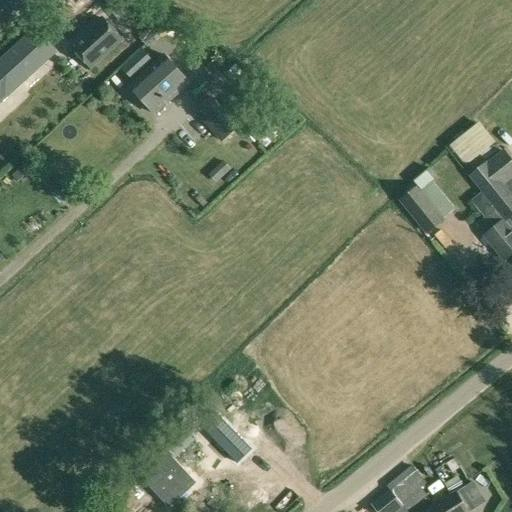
[(0,0),(0,30),(15,16),(16,16),(32,0),(0,0)]
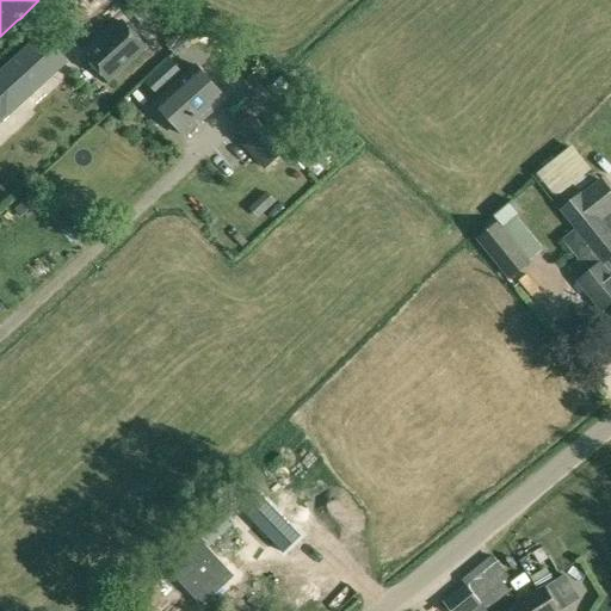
[(123,23),(86,55),(109,81),(146,48),(123,23)]
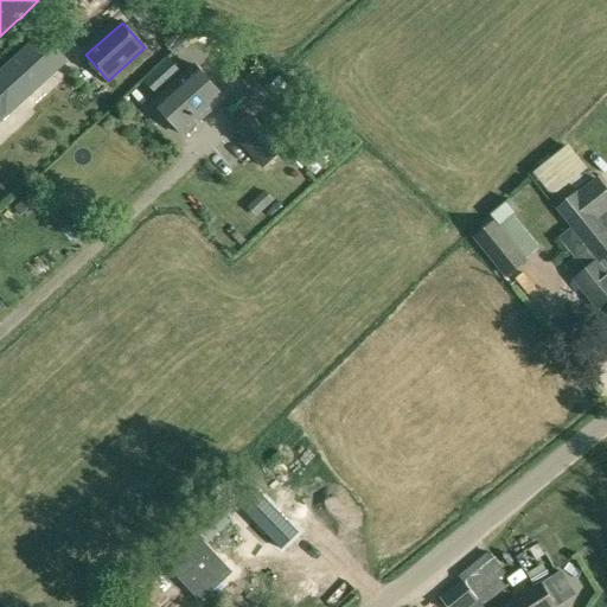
[(42,34),(0,71),(0,120),(65,62),(42,34)]
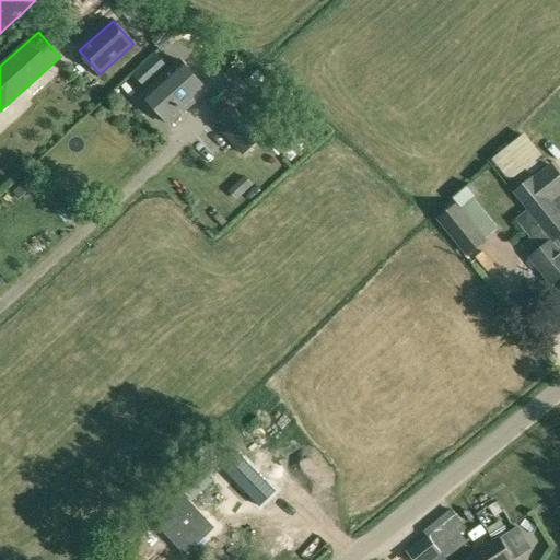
[(155,56),(135,74),(144,85),(165,67),(155,56)]
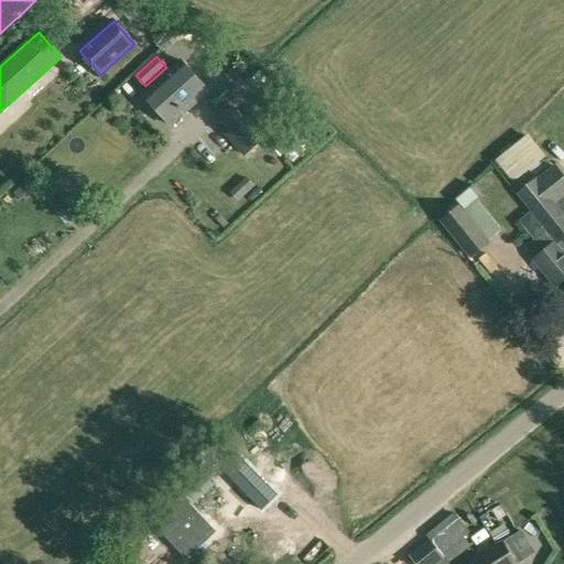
[(142,95),(156,110),(171,126),(208,91),(180,60),(142,95)]
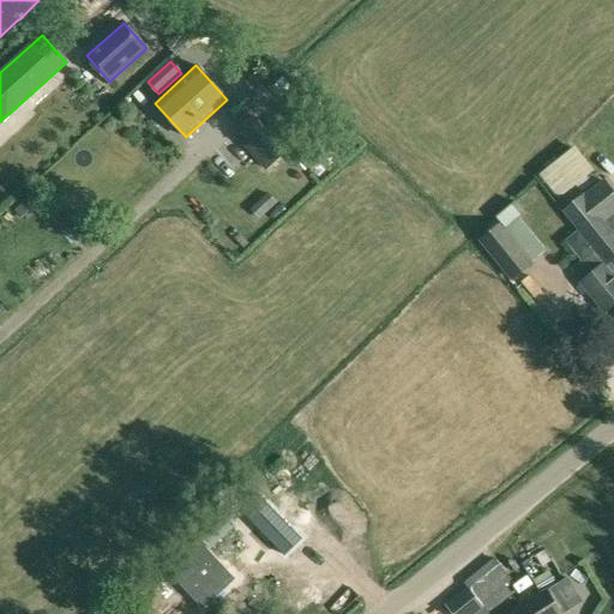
[(296,103),(266,131),(252,115),(233,133),(265,170),(307,127),(302,122),(309,116),(296,103)]
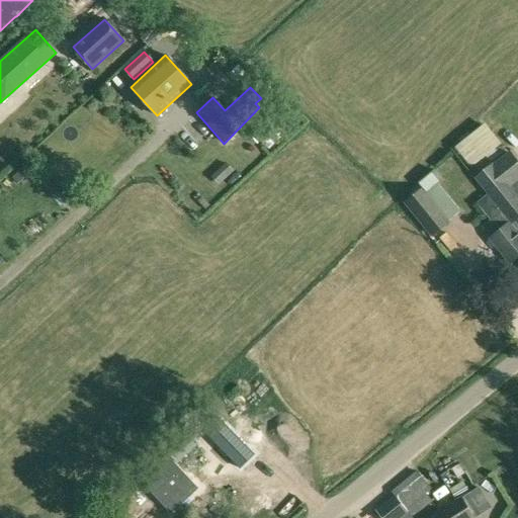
[(517,217),(517,198),(509,187),(517,180),(517,160),(510,151),(493,165),(492,163),(475,177),(511,223),(517,217)]
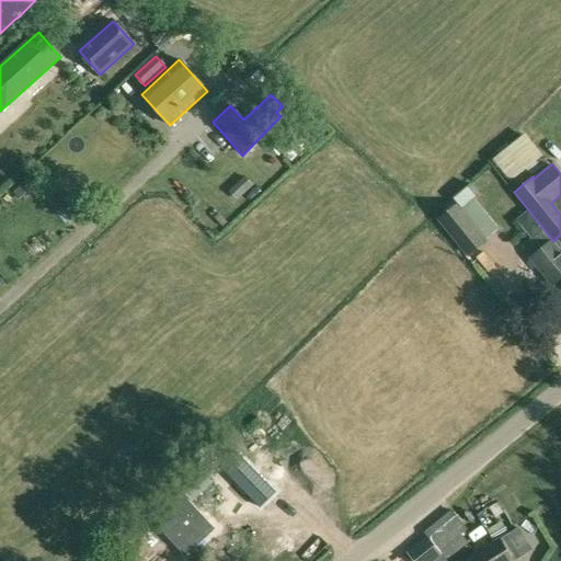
[(237,181),(242,192),(262,182),(256,171),(237,181)]
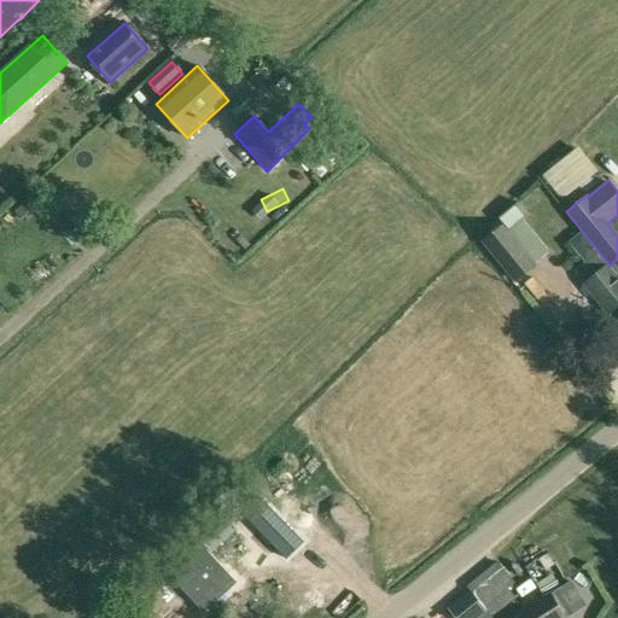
[(499,217),(505,225),(506,225),(509,228),(523,217),(528,214),(518,202),(499,217)]
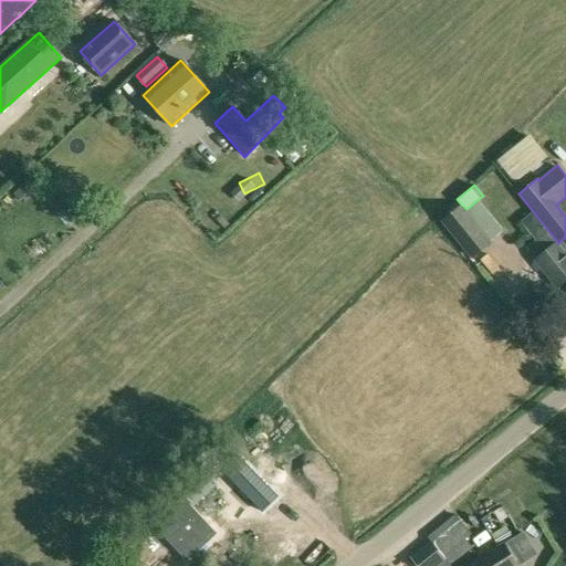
[(441,223),(472,260),(493,242),(467,209),(463,206),(462,206),(441,223)]
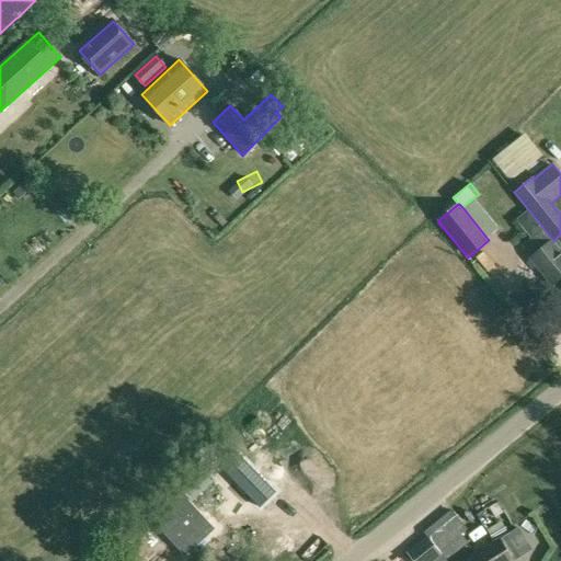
[(551,284),(559,277),(560,281),(560,252),(551,241),(530,258),(551,284)]
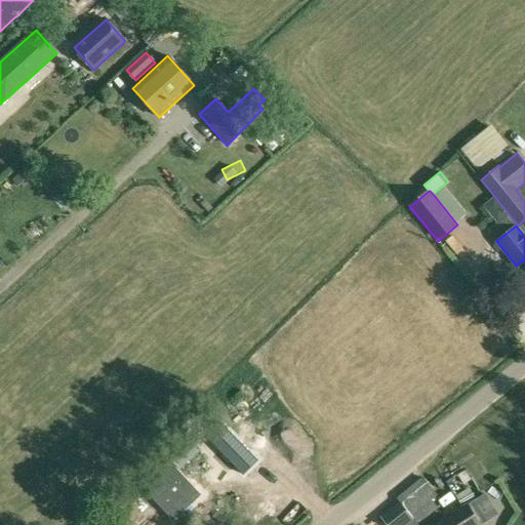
[(458,227),(451,232),(463,249),(471,244),(458,227)]
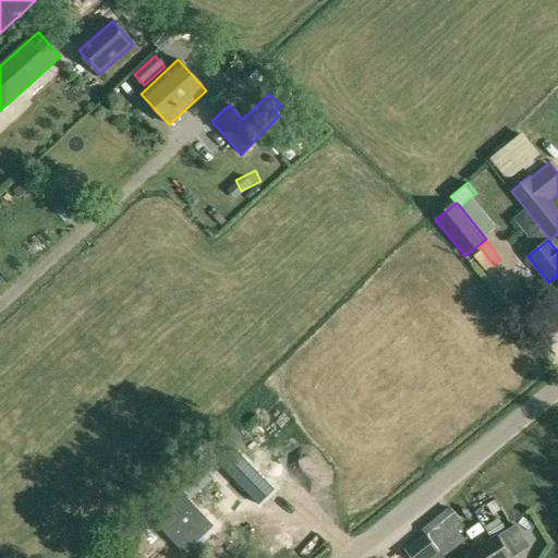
[(226,438),(210,452),(251,493),(265,478),(226,438)]
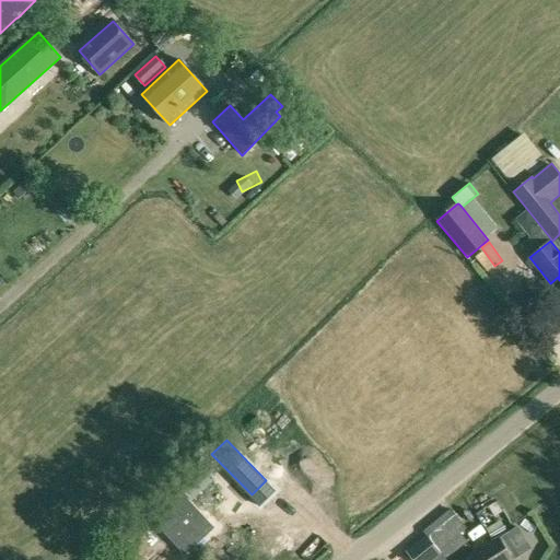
[(200,518),(167,486),(140,512),(172,546),(200,518)]
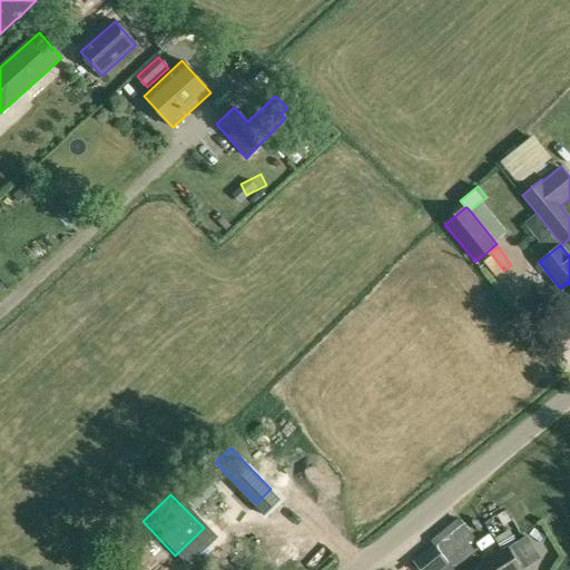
[(429,540),(432,544),(453,569),(474,552),(467,543),(474,537),(459,517),(429,540)]
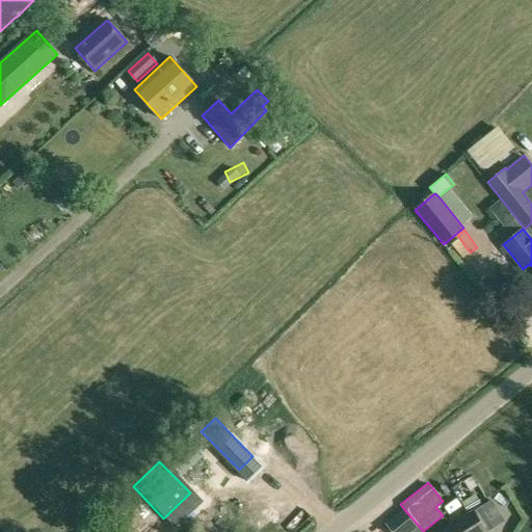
[(482,498),(491,523),(510,516),(501,490),(482,498)]
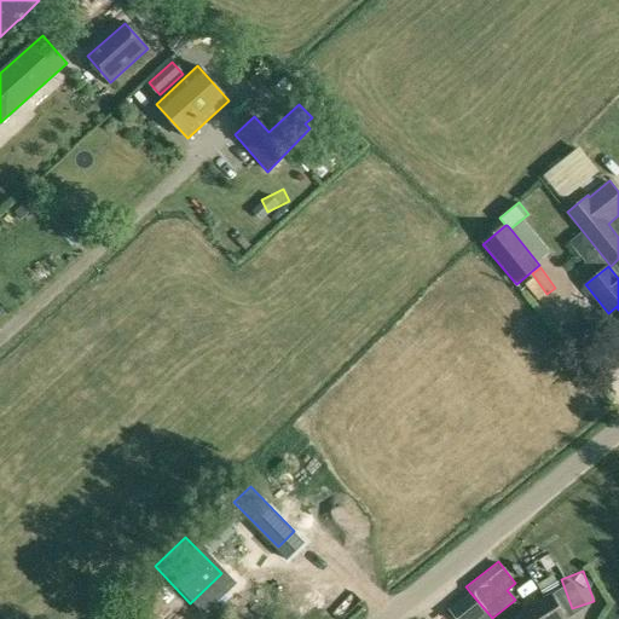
[(218,590),(181,613),(185,618),(202,618),(226,605),(218,590)]
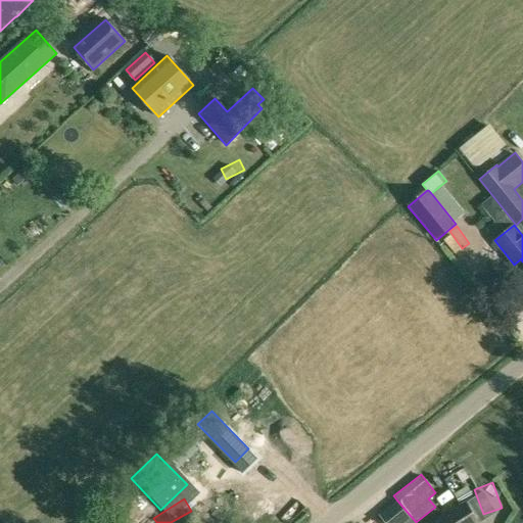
[(416,522),(396,500),(378,516),(383,522),(416,522)]
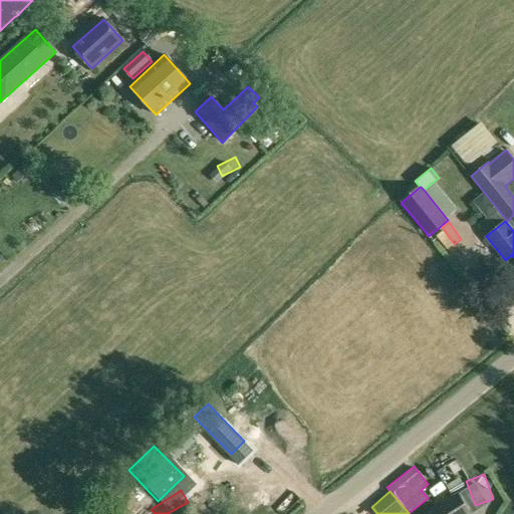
[(469,513),(471,513),(459,493),(452,497),(424,513),(469,513)]
